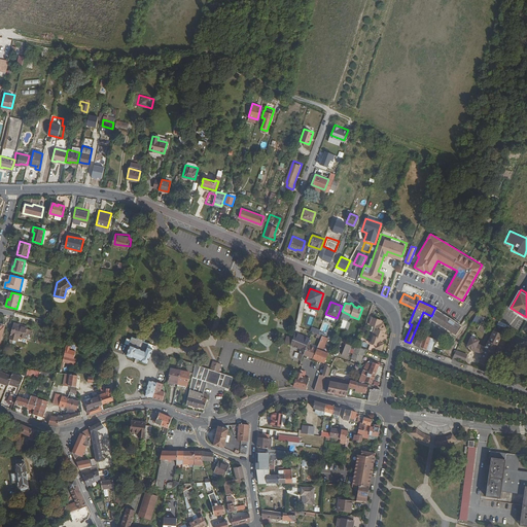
[(460,326),(434,309),(431,316),(431,317),(430,317),(455,334),(460,326)]
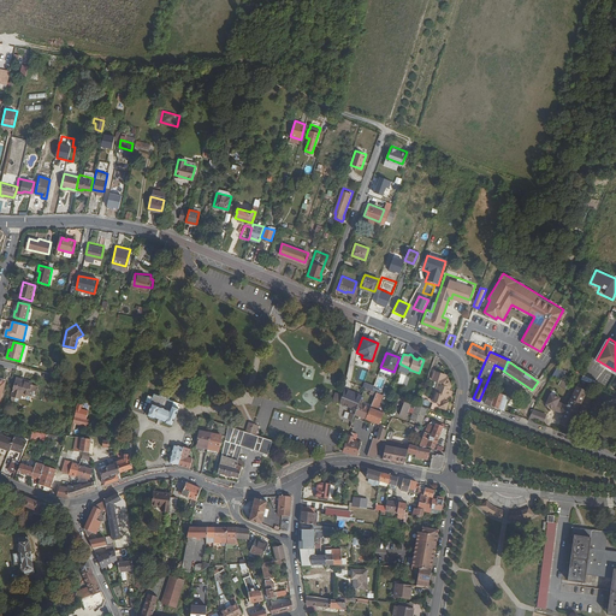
[(445,377),(434,372),(432,379),(437,381),(431,397),(439,401),(438,403),(445,406),(448,400),(446,400),(444,398),(446,394),(450,388),(449,388),(449,384),(448,379),(444,378),(445,377)]
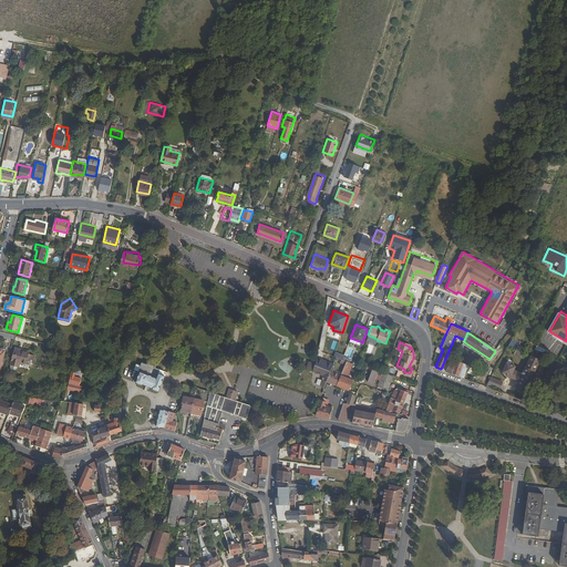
[(508,344),(503,354),(505,356),(509,348),(523,354),(525,352),(508,344)]
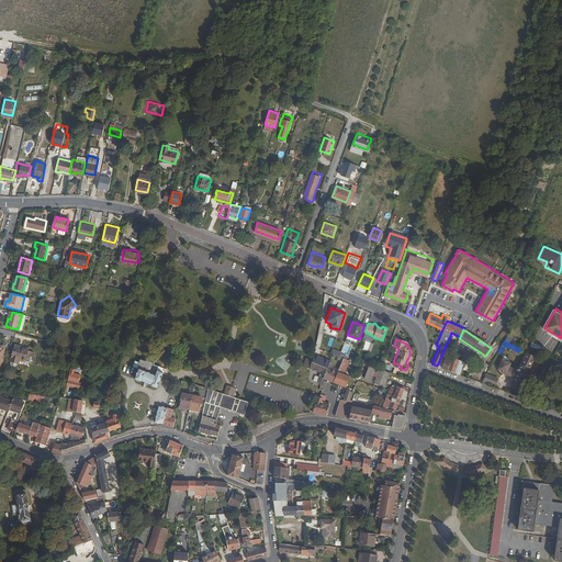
[(30,349),(14,345),(10,362),(20,364),(21,361),(23,362),(24,361),(31,362),(33,352),(29,350),(30,349)]
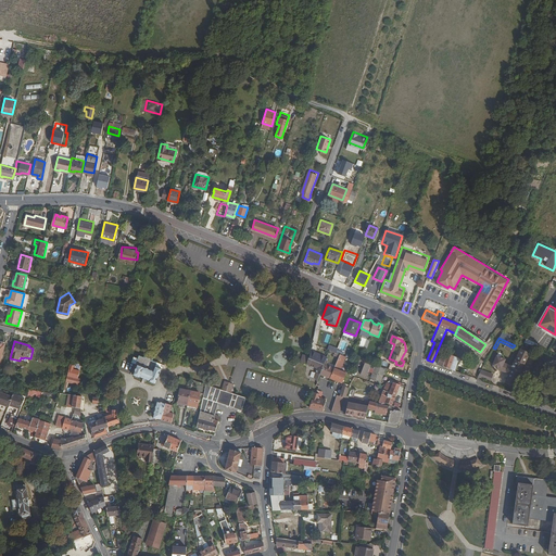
[(319,373),(330,377),(333,367),(324,363),(327,354),(312,349),(310,348),(308,355),(308,357),(307,358),(307,359),(306,362),(306,363),(316,367),(316,369),(320,370),(319,373)]
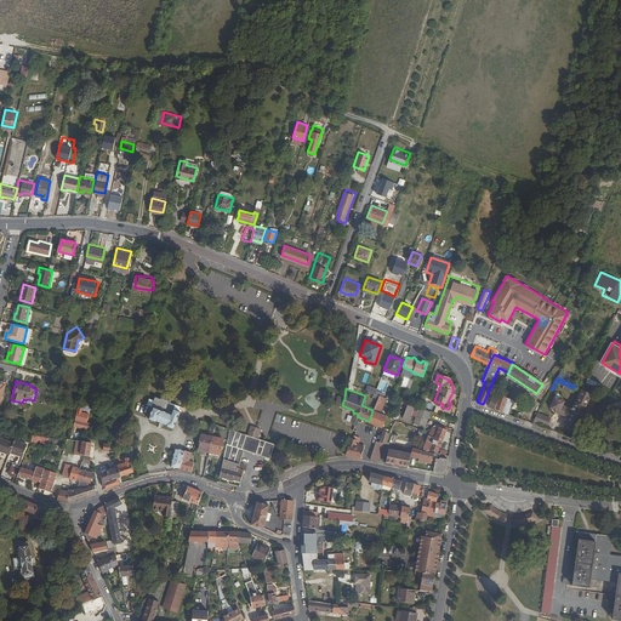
[(568,416),(564,426),(574,429),(591,394),(581,389),(574,405),(573,405),(571,404),(570,405),(570,406),(570,408),(571,409),(570,411),(557,405),(554,410),(568,416)]
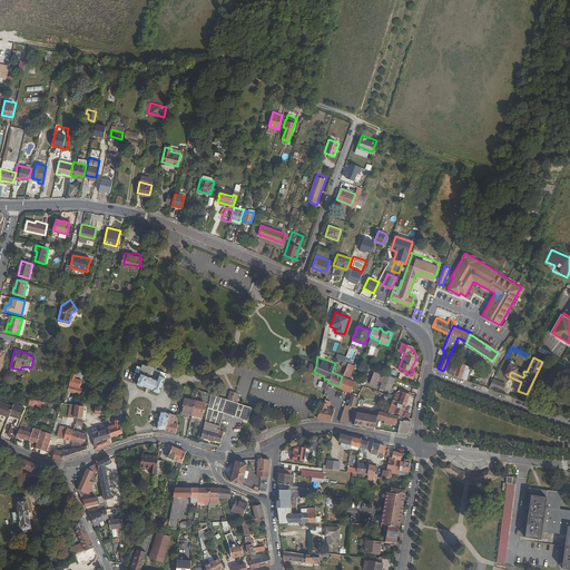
[(458,362),(453,374),(461,377),(465,364),(458,361),(458,362)]
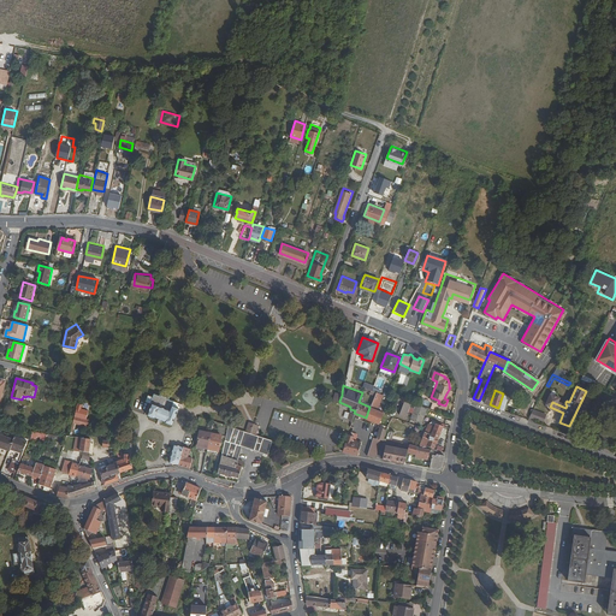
[(487,394),(484,402),(490,404),(495,391),(492,391),(491,395),(487,394)]
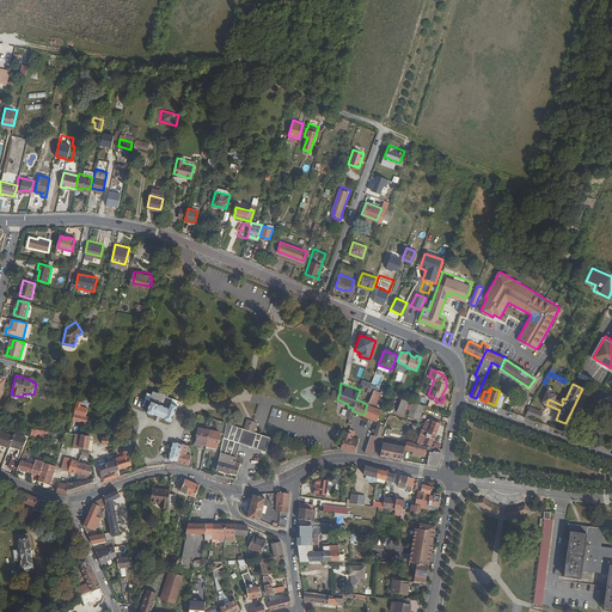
[(380,392),(373,390),(367,404),(363,415),(375,420),(380,409),(374,407),(380,392)]
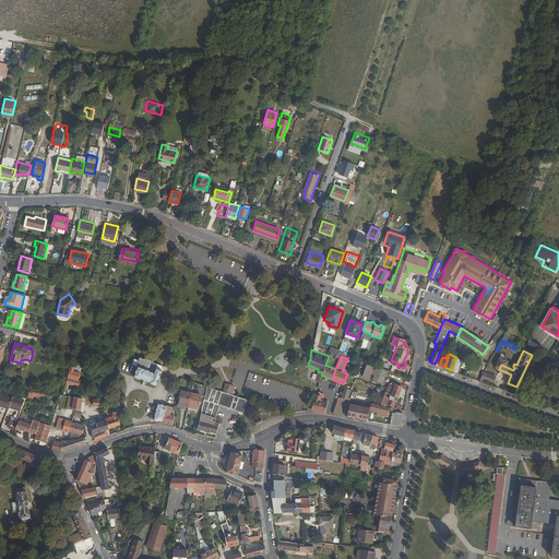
[(456,357),(452,370),(456,371),(462,358),(456,357)]
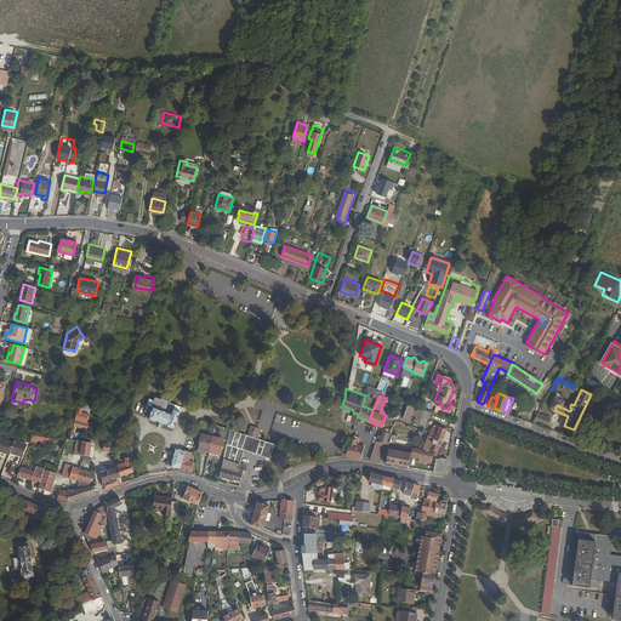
[(181,411),(155,400),(148,417),(155,421),(157,420),(166,425),(174,428),(181,411)]
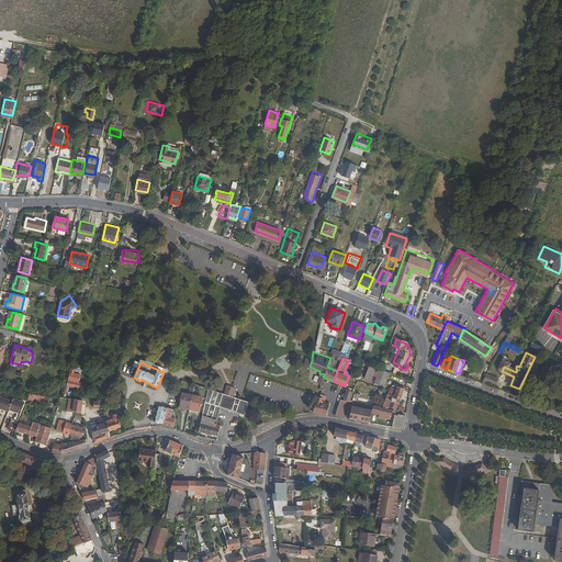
[(369,363),(364,373),(370,375),(374,366),(369,363)]
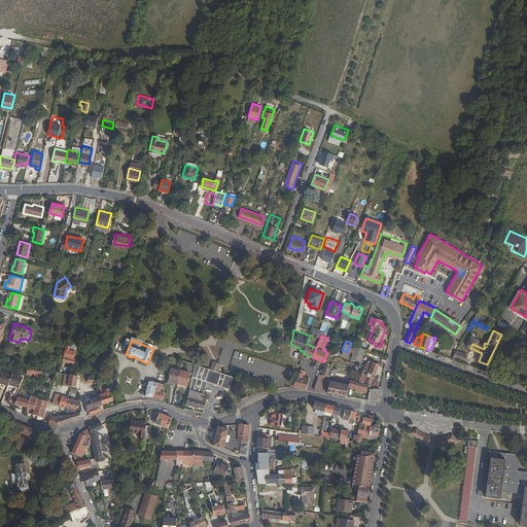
[(365,350),(355,346),(351,358),(360,362),(365,350)]
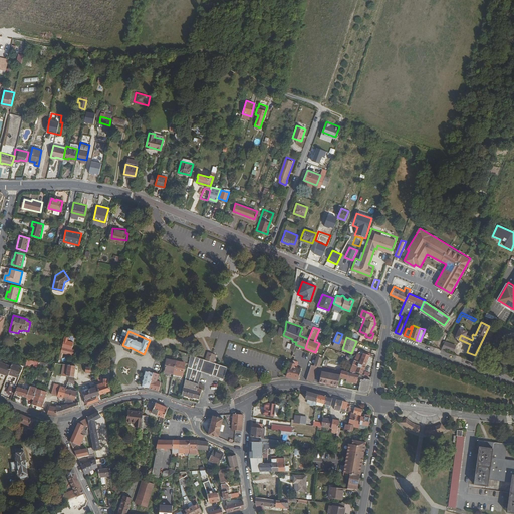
[(456,346),(445,342),(442,349),(453,352),(456,346)]
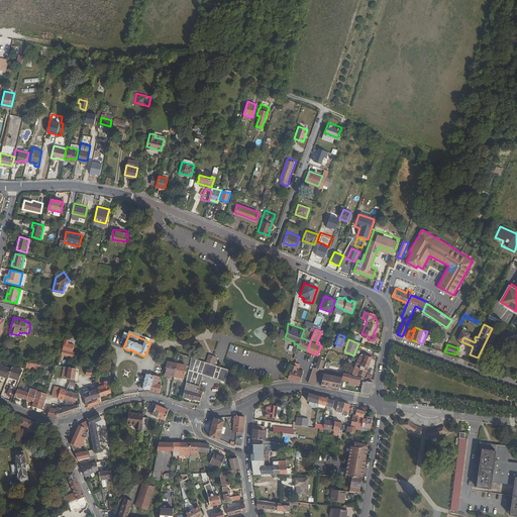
[(66,348),(63,347),(61,354),(73,357),(75,353),(72,352),(73,347),(66,345),(66,348)]
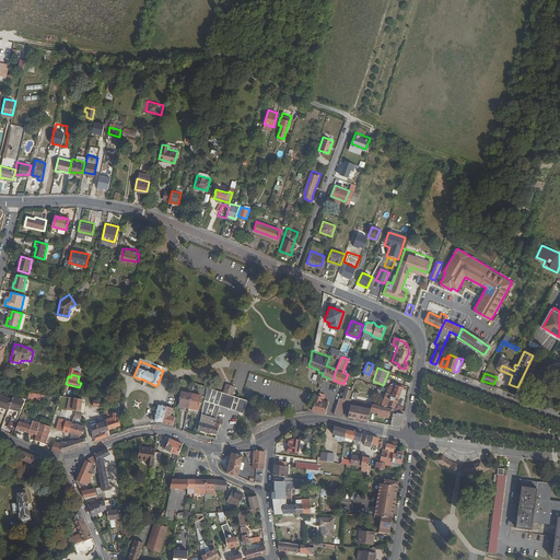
[(387,388),(382,405),(385,405),(387,405),(387,404),(393,407),(394,407),(403,386),(396,384),(394,387),(393,391),(391,389),(387,388)]
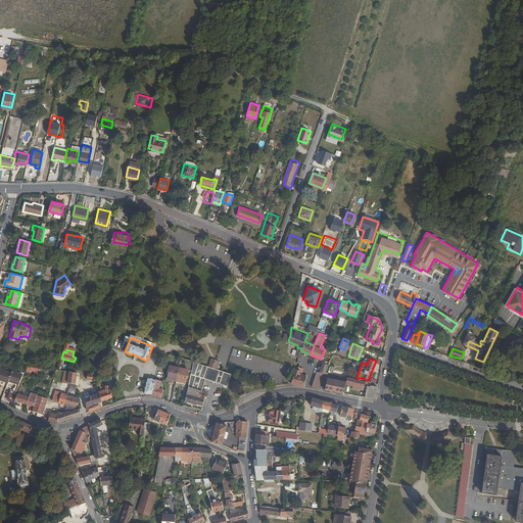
[(230,373),(223,370),(216,368),(218,361),(216,361),(214,360),(212,363),(208,362),(207,365),(193,361),(185,400),(202,405),(206,391),(201,389),(204,378),(219,382),(224,383),(227,384),(230,373)]
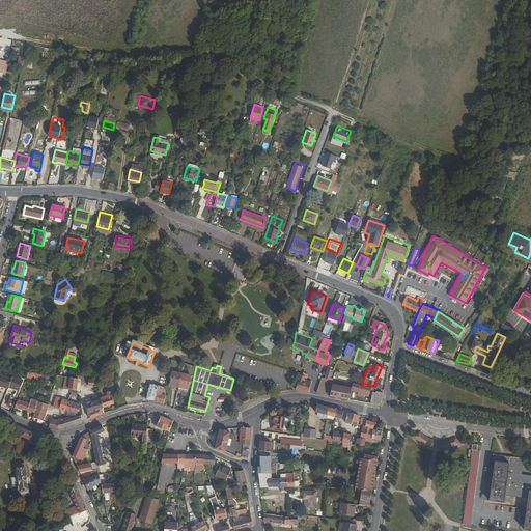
[(331,378),(333,370),(333,369),(328,367),(327,368),(325,376),(328,379),(330,379),(331,378)]
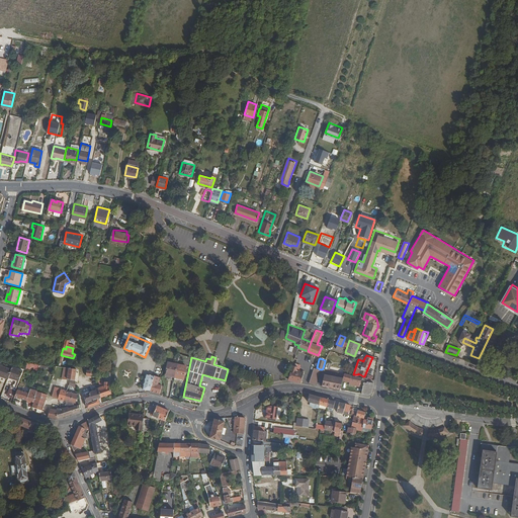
[(14,359),(12,364),(22,368),(23,363),(14,359)]
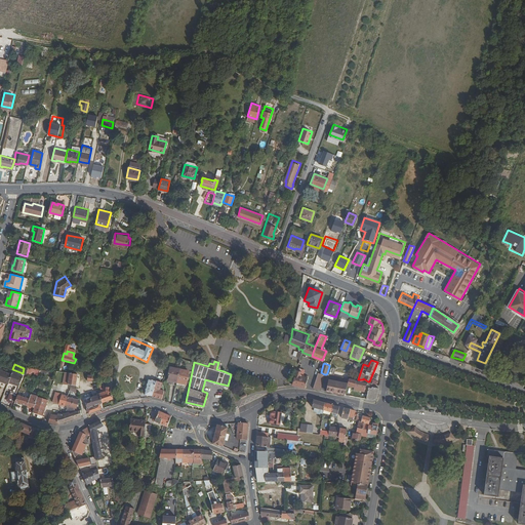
[(189,370),(170,366),(167,378),(186,382),(189,370)]
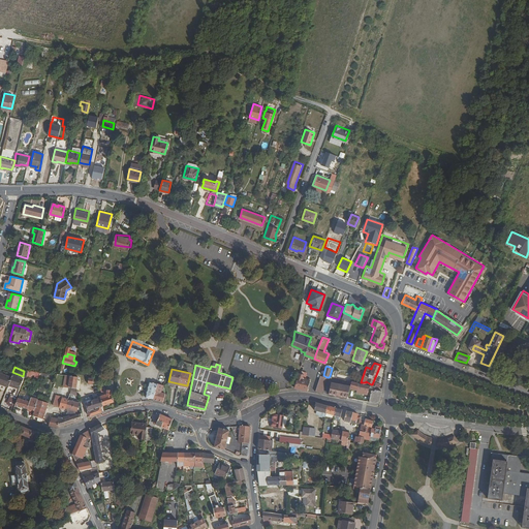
[(9,383),(11,377),(0,373),(0,382),(8,385),(9,383)]
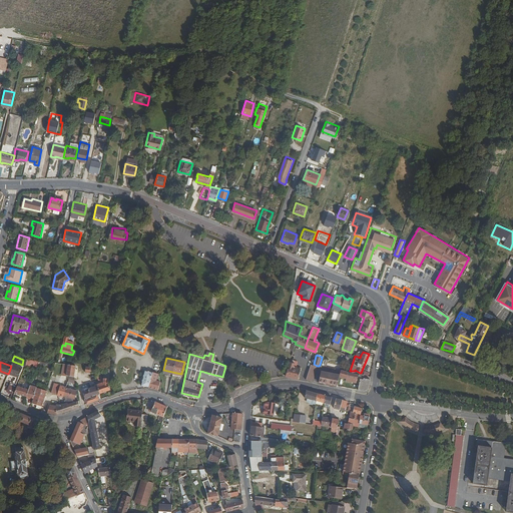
[(292,362),(290,362),(286,375),(298,378),(301,367),(294,365),(295,363),(292,362)]
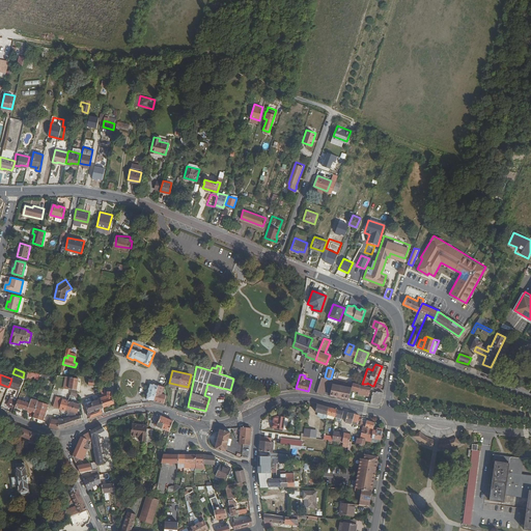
[(11,379),(9,385),(20,390),(24,380),(21,379),(12,375),(11,379)]
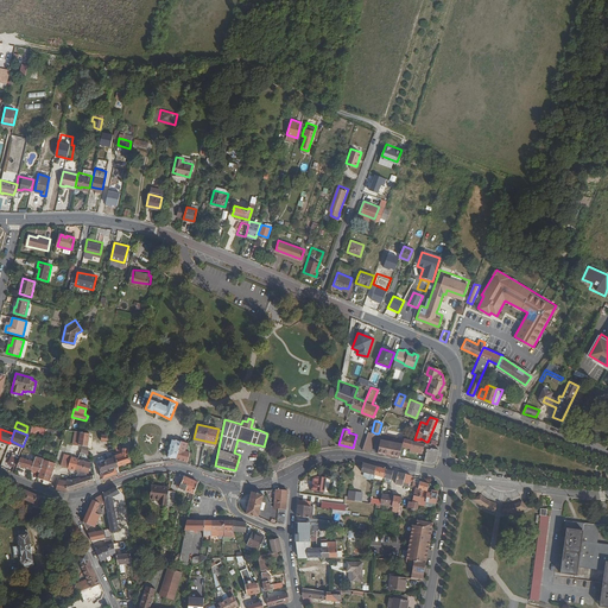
[(366,439),(362,450),(367,450),(369,451),(375,434),(372,431),(368,431),(366,439)]
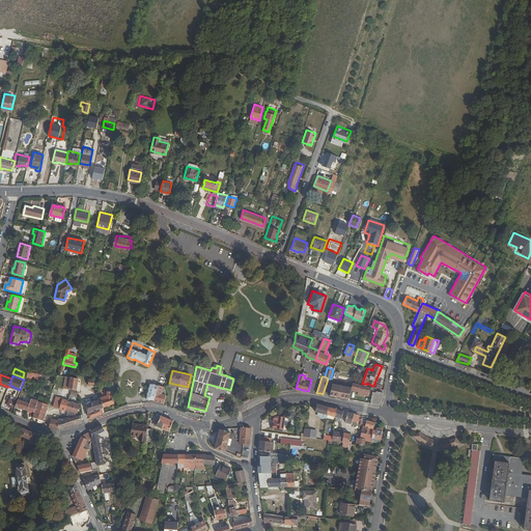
[(78,379),(70,378),(68,388),(72,389),(76,389),(78,379)]
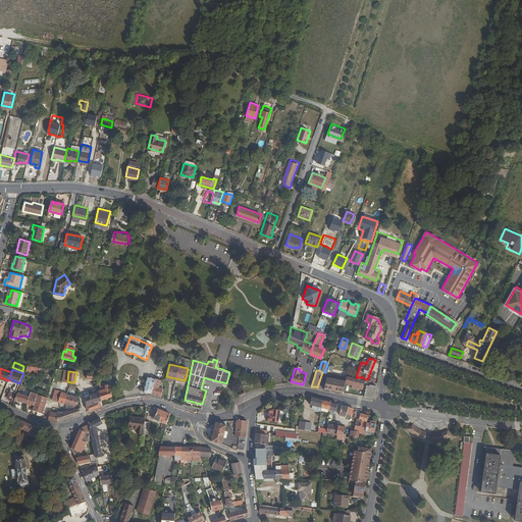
[(326,377),(323,387),(331,388),(332,383),(335,384),(334,390),(342,392),(345,382),(347,374),(346,375),(345,375),(344,375),(343,380),(326,377)]
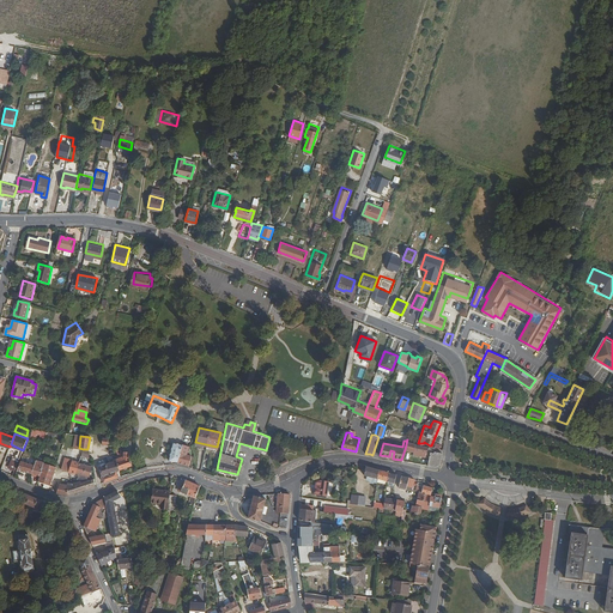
[(413,451),(416,442),(413,442),(407,439),(405,449),(413,451)]
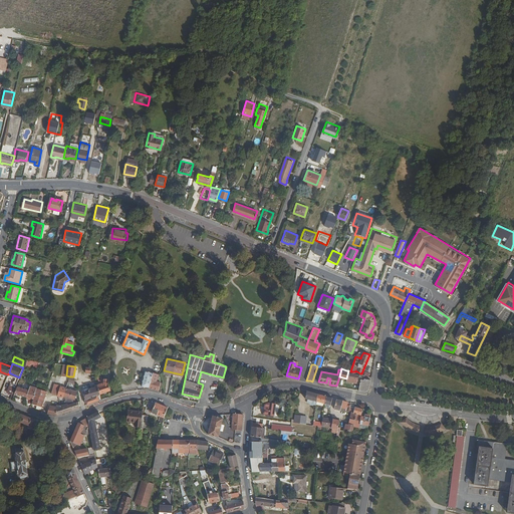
[(159,373),(146,370),(142,384),(160,390),(161,381),(158,380),(158,378),(157,378),(159,373)]
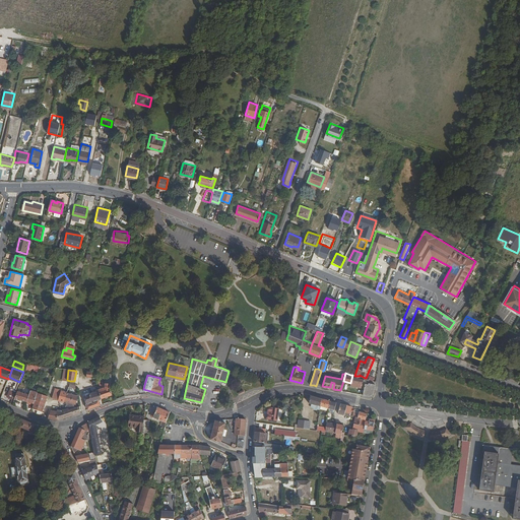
[(354,376),(352,375),(350,383),(351,383),(361,385),(362,384),(363,379),(358,378),(358,376),(354,376)]
